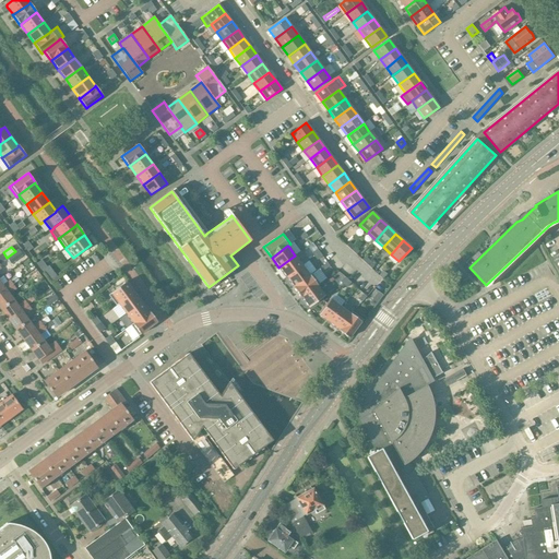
[(23,256),(19,249),(7,258),(12,264),(23,256)]
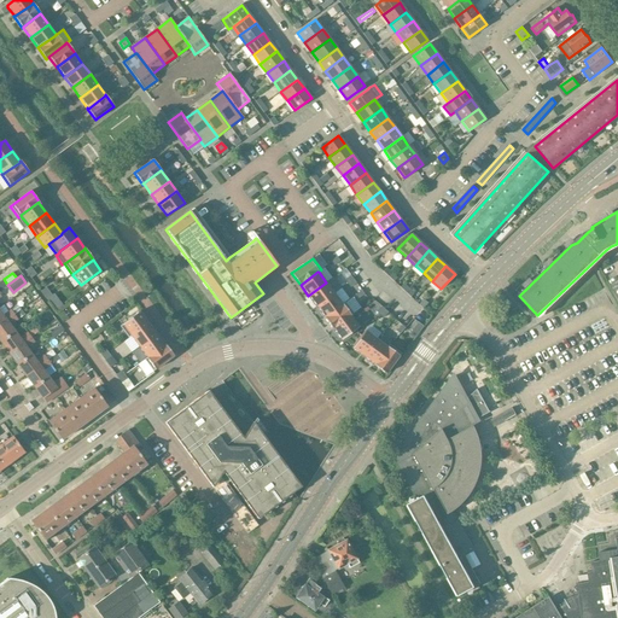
[(316,307),(334,293),(326,283),(308,296),(316,307)]
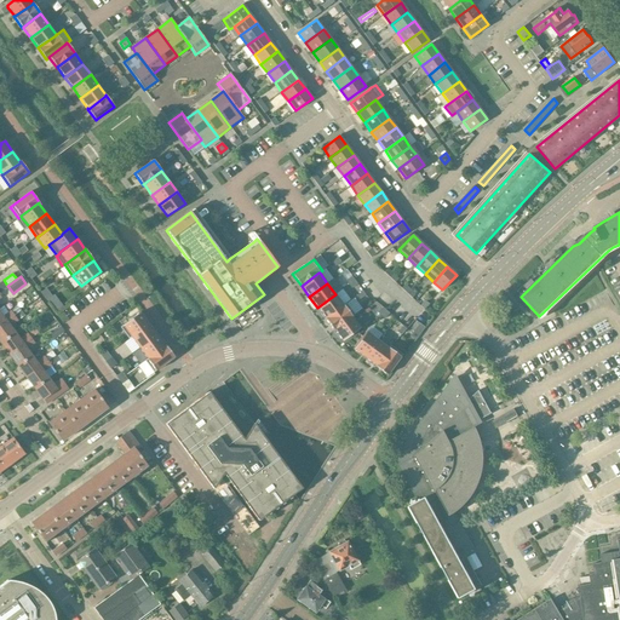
[(326,319),(344,305),(343,305),(336,294),(317,308),(326,319)]
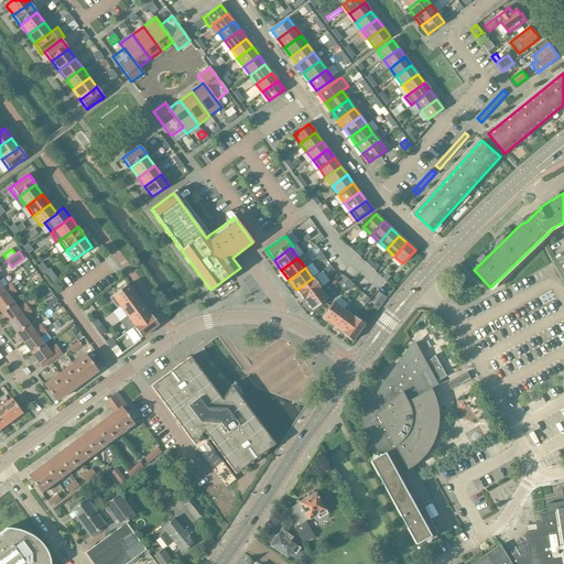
[(304,300),(321,288),(321,289),(323,286),(315,275),(312,278),(313,278),(296,290),(295,290),(304,301),(304,300)]
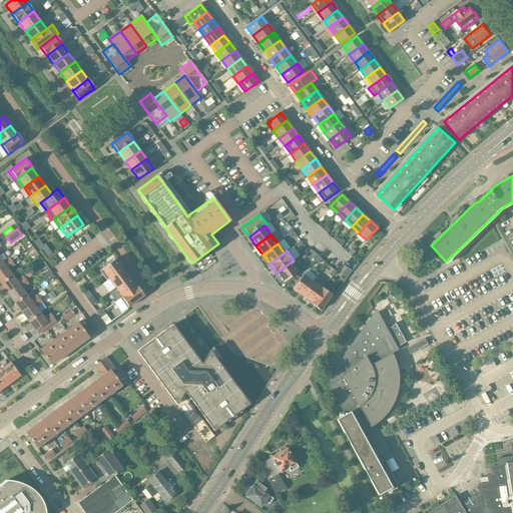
[(0,270),(12,262),(9,257),(2,262),(0,259),(0,270)]
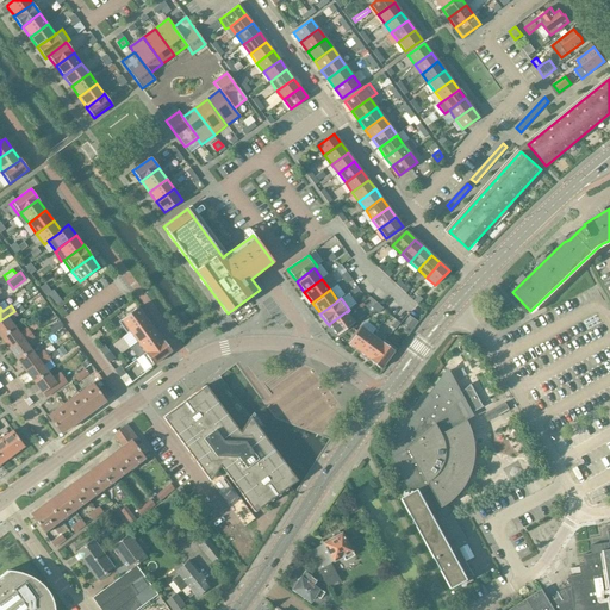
[(118,322),(128,334),(129,332),(147,319),(138,309),(138,307),(129,315),(118,322)]
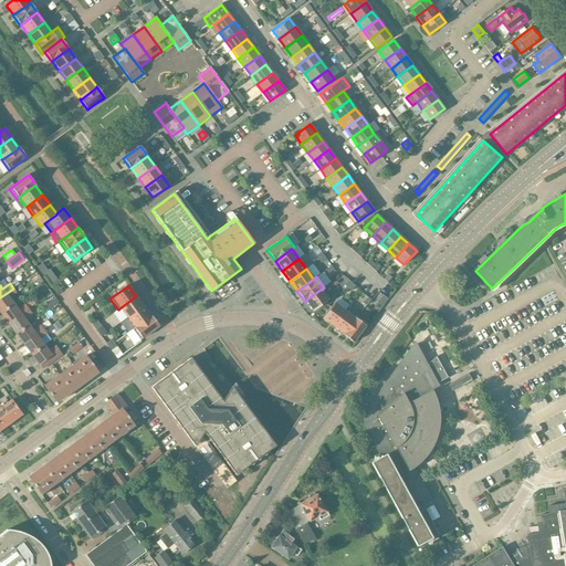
[(13,289),(0,297),(0,311),(1,313),(13,304),(9,299),(17,293),(13,289)]
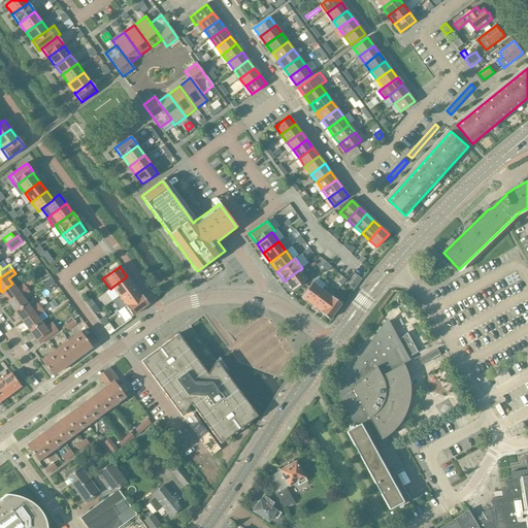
[(292,291),(307,279),(300,270),(300,269),(285,281),(285,282),(292,291)]
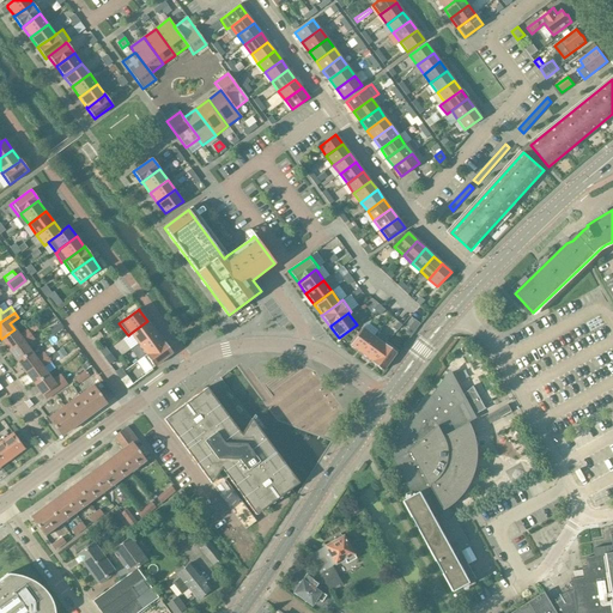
[(414,320),(410,326),(416,331),(420,323),(418,322),(414,320)]
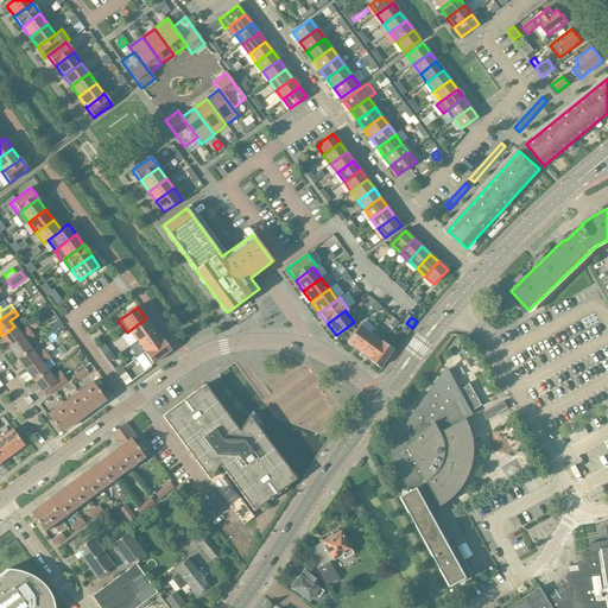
[(154,329),(146,318),(128,331),(137,342),(154,329)]
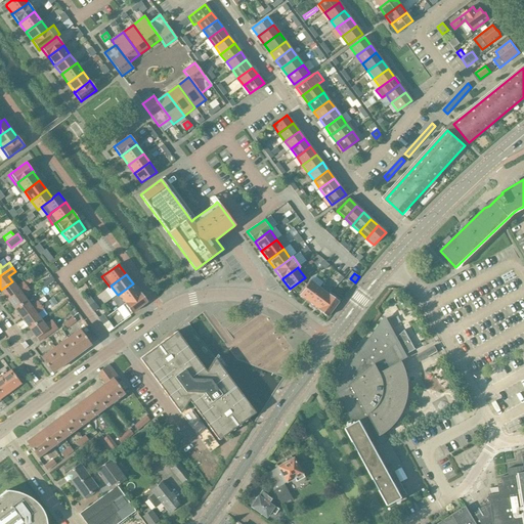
[(28,278),(23,281),(27,287),(31,282),(28,278)]
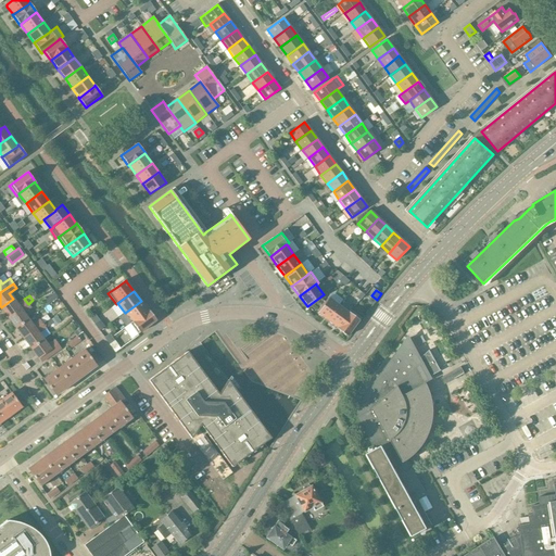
[(339,305),(328,298),(317,313),(327,320),(339,305)]
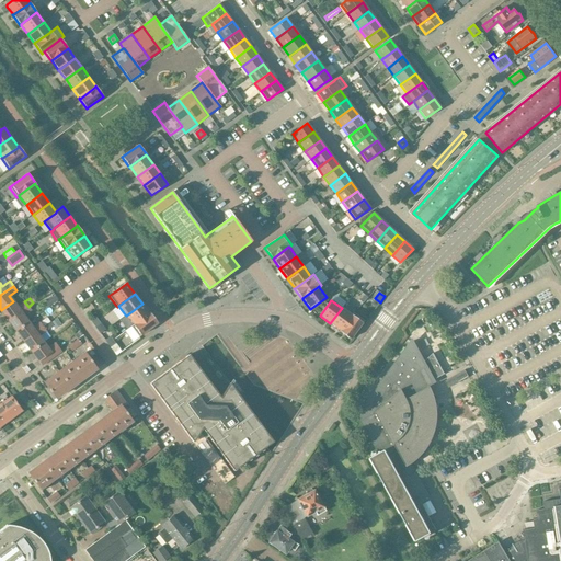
[(1,310),(9,321),(29,307),(24,301),(18,307),(13,301),(1,310)]
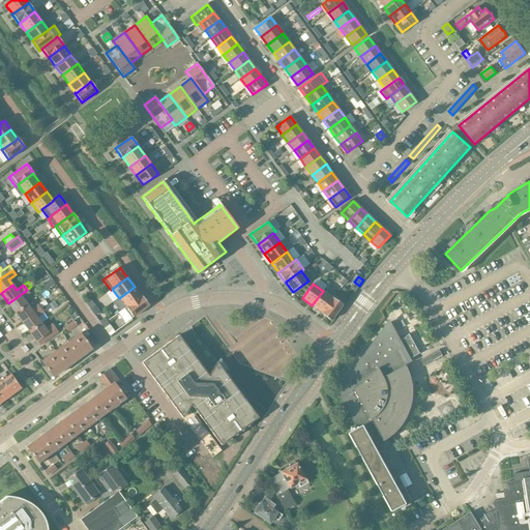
[(140,294),(135,287),(119,298),(125,306),(126,307),(141,296),(141,295),(140,294)]
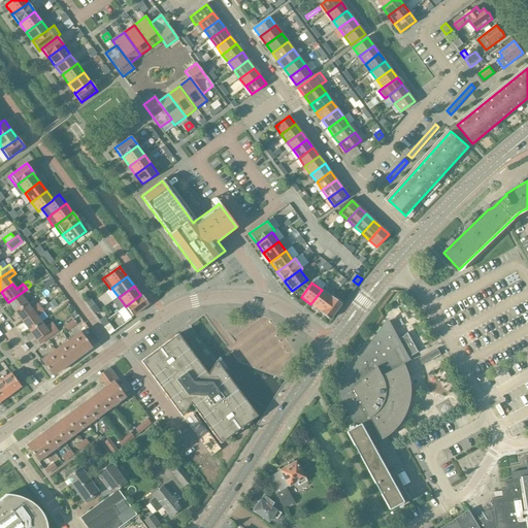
[(27,289),(8,302),(15,311),(27,303),(23,297),(29,293),(30,292),(27,289)]
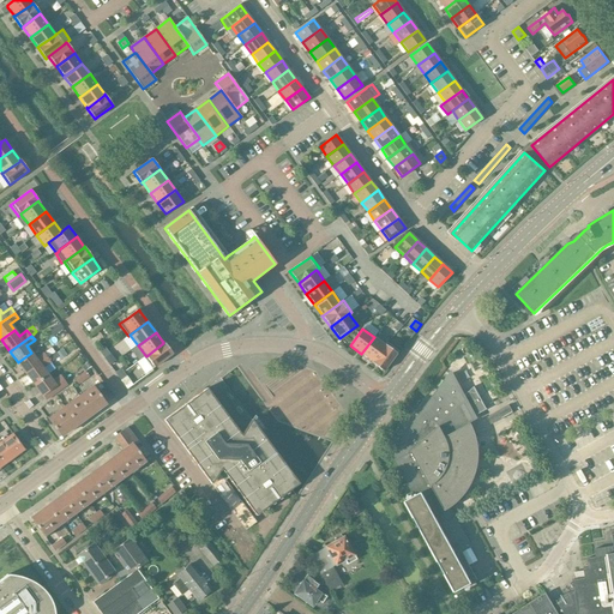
[(372,362),(385,345),(385,344),(374,337),(361,354),(372,362)]
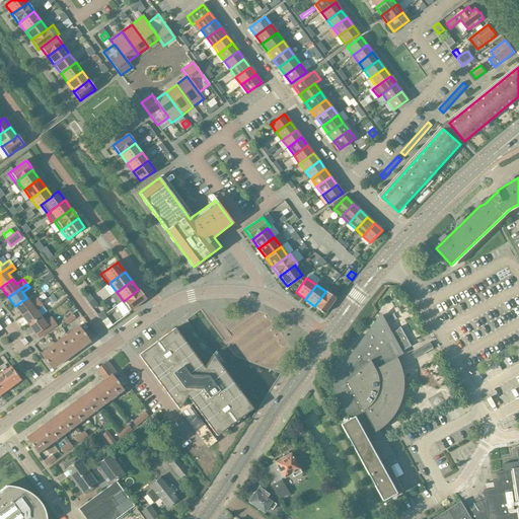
[(124,301),(116,307),(123,316),(129,312),(131,310),(146,299),(139,289),(138,289),(138,290),(124,301)]
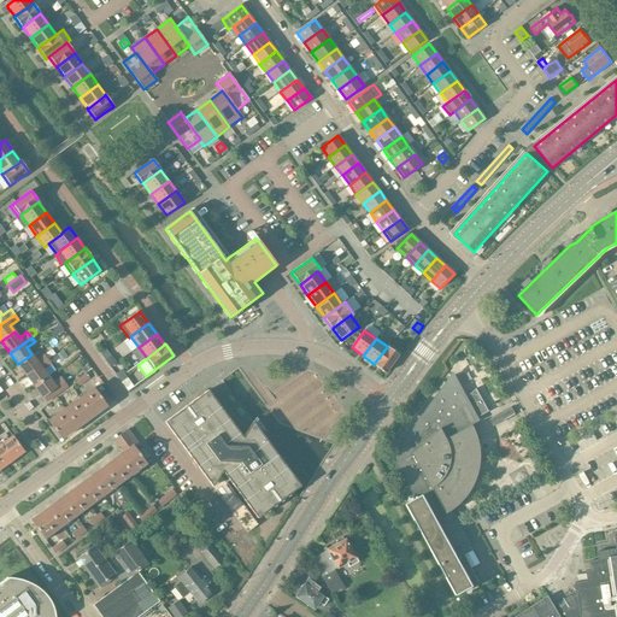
[(386,374),(400,353),(388,344),(387,346),(387,347),(374,364),(374,365),(386,374)]
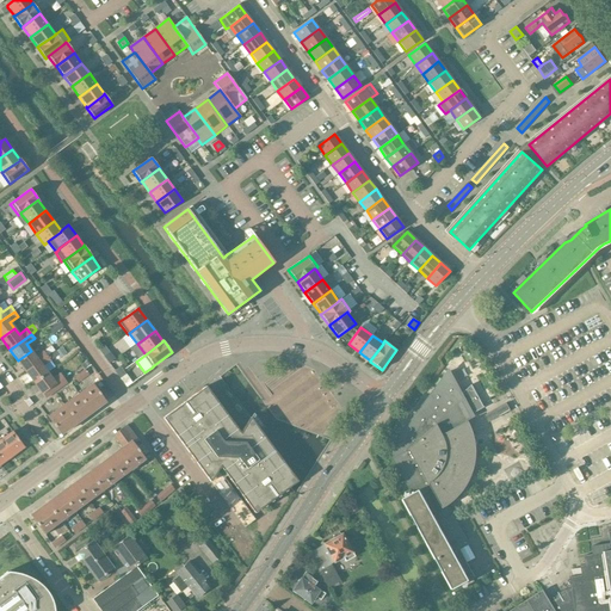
[(62,347),(55,352),(59,356),(57,356),(60,358),(67,353),(62,347)]
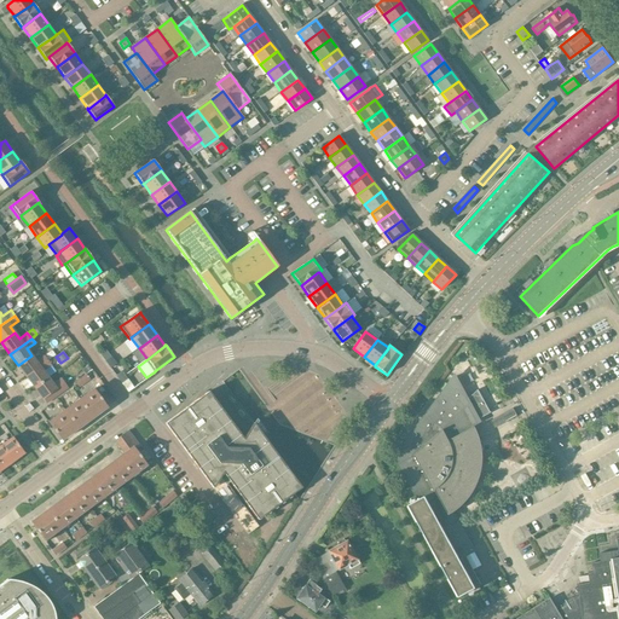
[(18,365),(27,377),(48,360),(45,356),(36,362),(32,356),(18,365)]
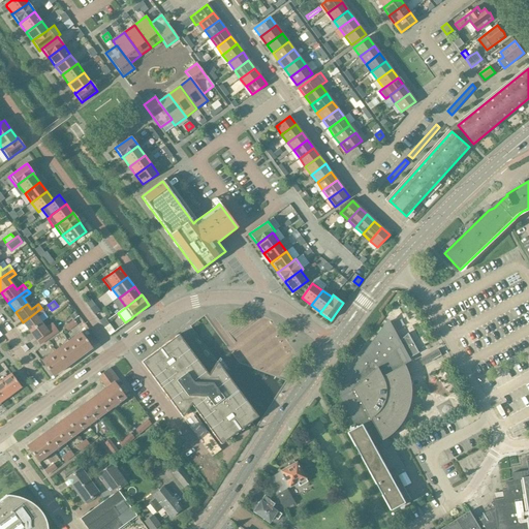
[(48,304),(41,308),(44,312),(50,308),(51,308),(48,305),(48,304)]
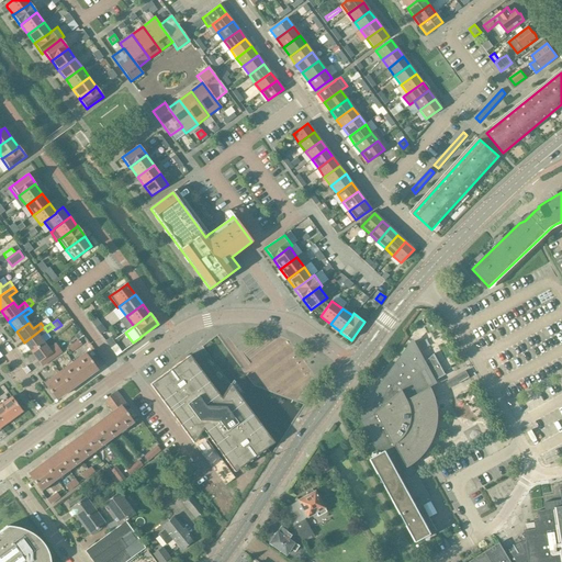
[(44,327),(24,343),(32,352),(44,344),(40,337),(47,332),(44,327)]
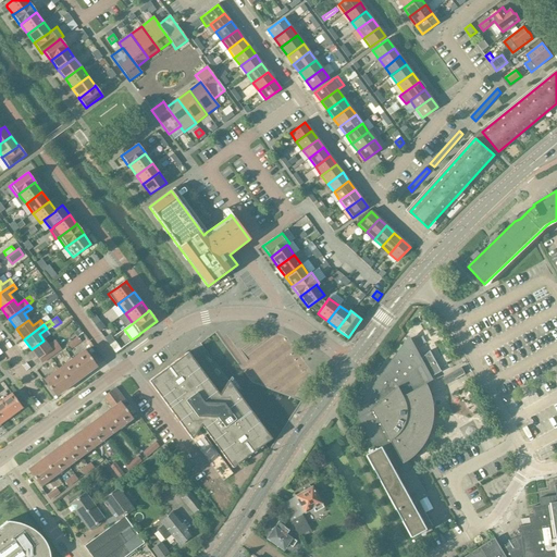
[(77,336),(67,344),(71,348),(82,342),(77,336)]
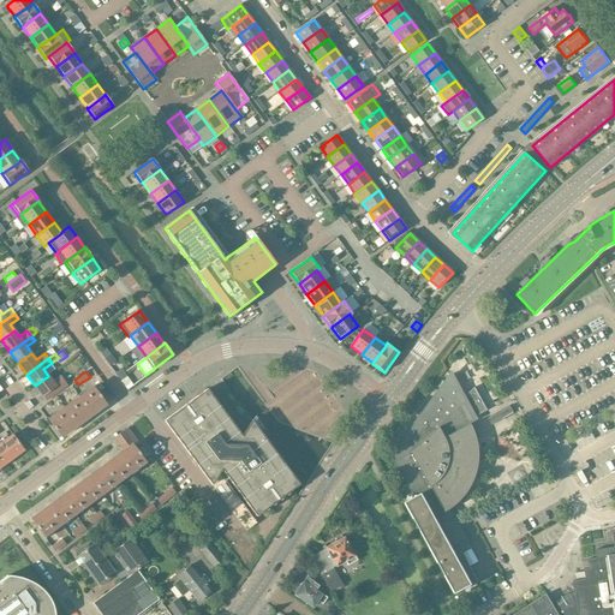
[(475,482),(476,479),(476,478),(477,476),(477,473),(478,471),(478,470),(479,467),(479,465),(479,463),(479,460),(479,458),(479,457),(479,454),(479,452),(479,449),(479,447),(479,445),(478,442),(478,441),(478,439),(477,436),(477,434),(476,433),(475,430),(473,428),(473,425),(472,424),(471,424),(469,421),(488,411),(475,387),(464,398),(451,375),(446,382),(447,383),(441,390),(440,389),(434,399),(429,406),(428,406),(422,415),(422,416),(417,423),(416,422),(408,431),(410,433),(405,439),(404,439),(396,448),(398,448),(393,455),(416,497),(406,502),(422,530),(421,531),(446,575),(457,593),(478,581),(463,554),(469,550),(453,523),(458,520),(459,519),(453,508),(453,507),(455,506),(457,505),(459,503),(460,502),(461,500),(464,499),(465,497),(466,495),(467,494),(469,491),(470,490),(471,488),(472,485),(473,484),(475,482)]
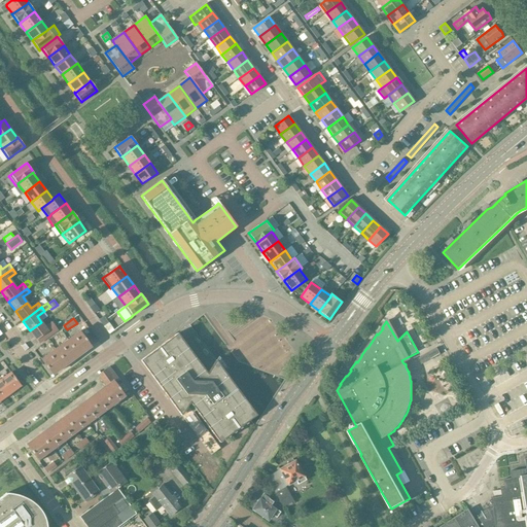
[(47,331),(51,328),(55,326),(51,322),(45,327),(41,322),(30,330),(37,340),(40,337),(44,335),(47,331)]
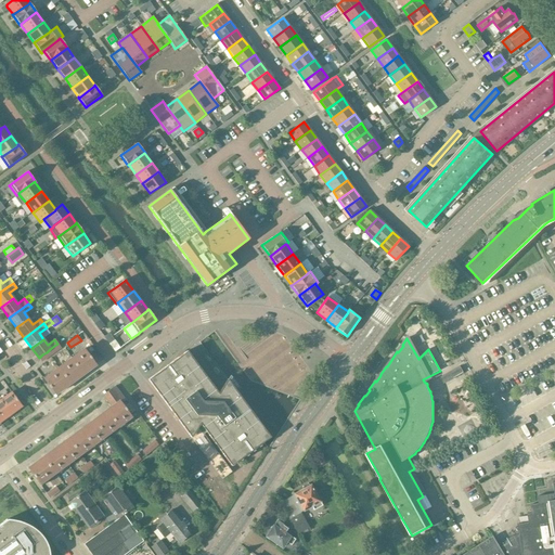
[(95,364),(85,349),(56,370),(68,385),(95,364)]
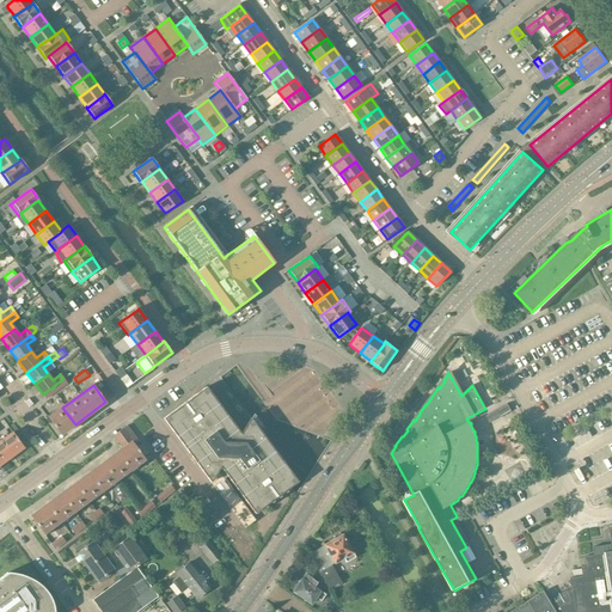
[(207,387),(164,418),(210,483),(221,467),(255,514),(298,482),(262,433),(251,418),(240,434),(207,387)]
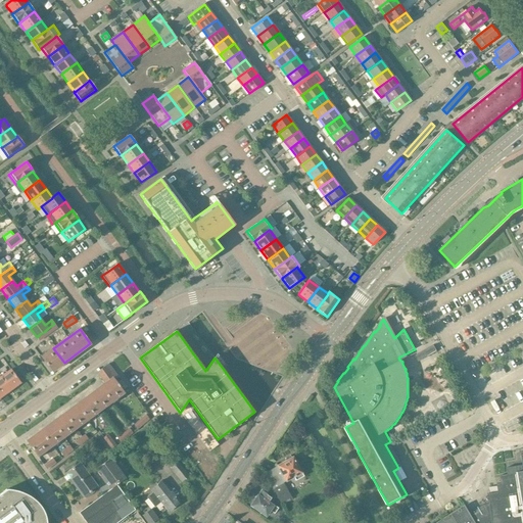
[(437,351),(434,345),(415,355),(418,362),(437,351)]
